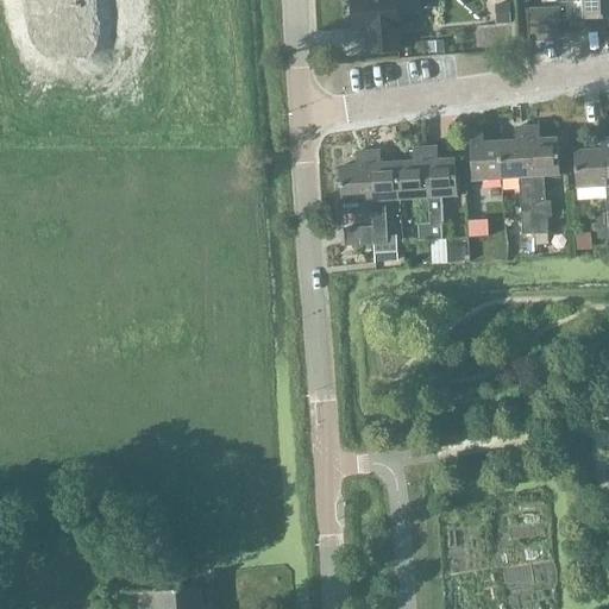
[(397,0),(351,0),(355,30),(370,29),(371,37),(368,37),(369,54),(399,51),(396,26),(400,26),(397,0)]
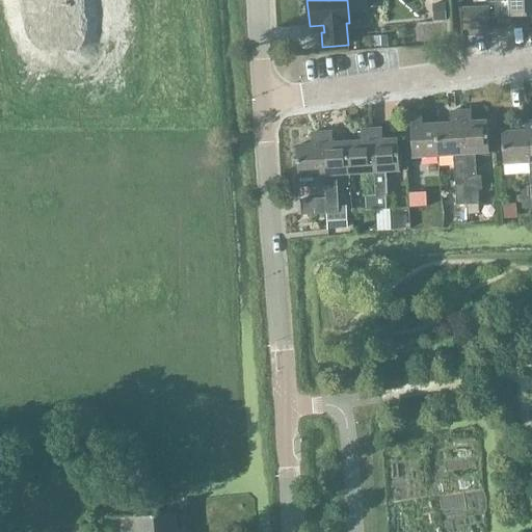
[(531,0),(486,0),(487,2),(503,2),(502,0),(512,0),(513,17),(531,16),(531,0)]
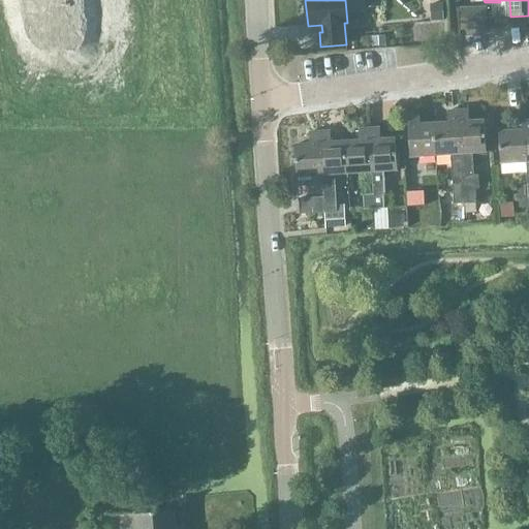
[(484,9),(460,10),(461,30),(485,29),(484,9)]
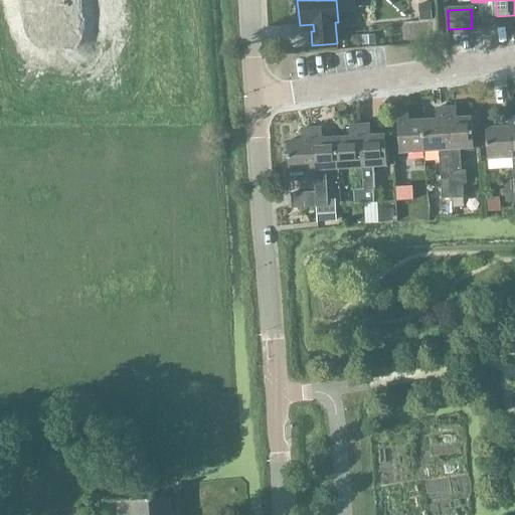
[(424,153),(448,152),(449,152),(447,110),(438,111),(438,121),(423,122),(424,153)]
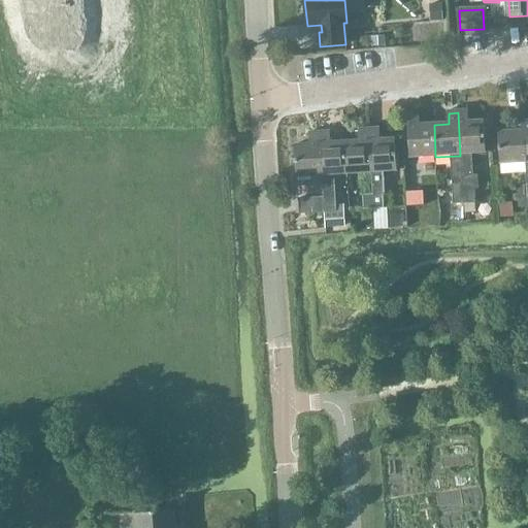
[(462,203),(463,203),(474,203),(474,189),(473,189),(472,173),(470,155),(485,154),(484,122),(468,123),(468,112),(458,112),(460,156),(459,156),(461,175),(462,189),(462,203)]
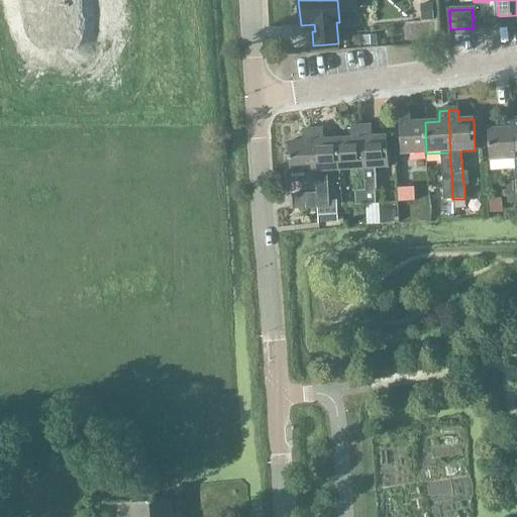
[(426,153),(425,122),(411,123),(410,112),(400,113),(402,154),(426,153)]
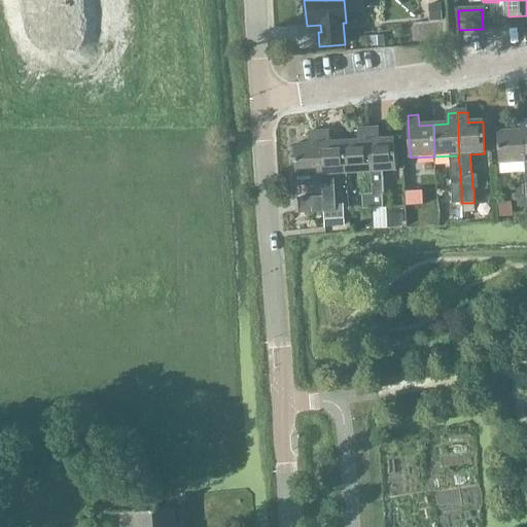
[(513,132),(498,133),(500,165),(522,163),(524,163),(522,120),(513,120),(513,132)]
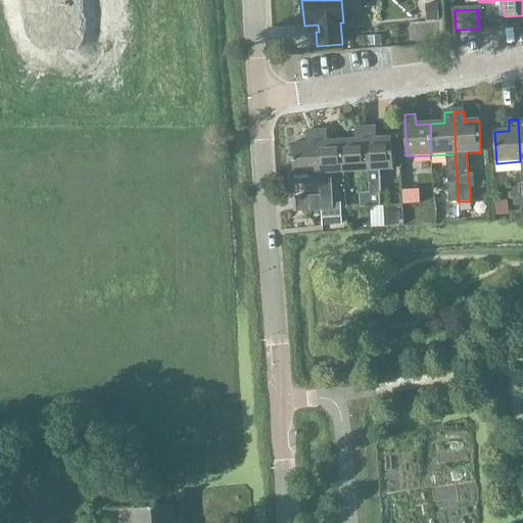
[(376,128),(366,129),(369,171),(370,194),(370,208),(371,227),(384,226),(383,207),(379,207),(378,193),(380,193),(379,170),(393,169),(391,138),(377,139),(376,128)]
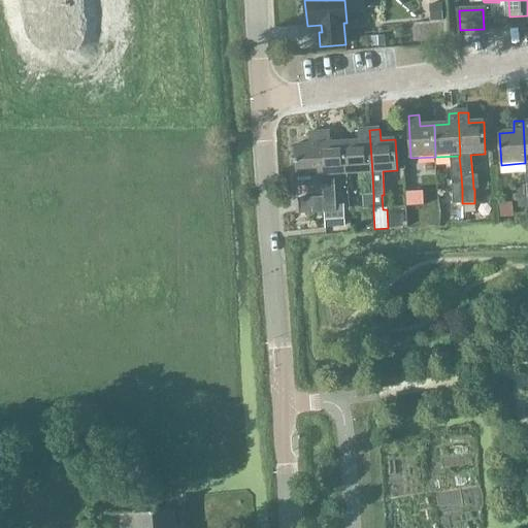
[(360,141),(345,142),(347,173),(372,172),(369,130),(359,131),(360,141)]
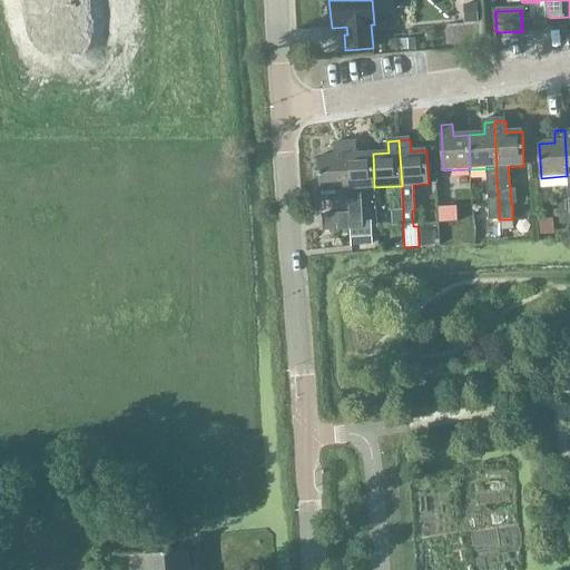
[(335,156),(320,157),(322,190),(347,188),(345,144),(334,145),(335,156)]
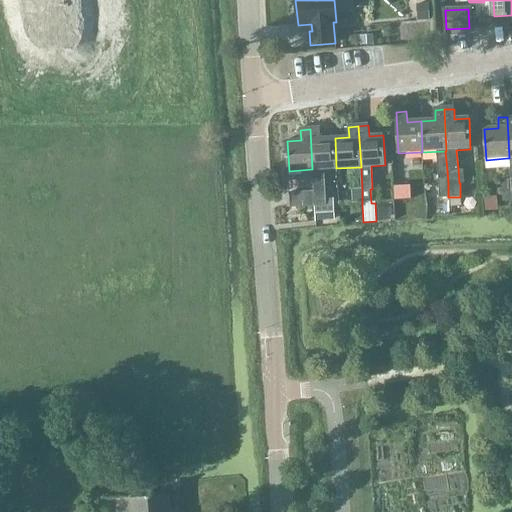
[(320,129),(310,129),(312,169),(313,192),(314,205),(314,209),(326,208),(324,169),(336,168),(335,138),(321,138),(320,129)]
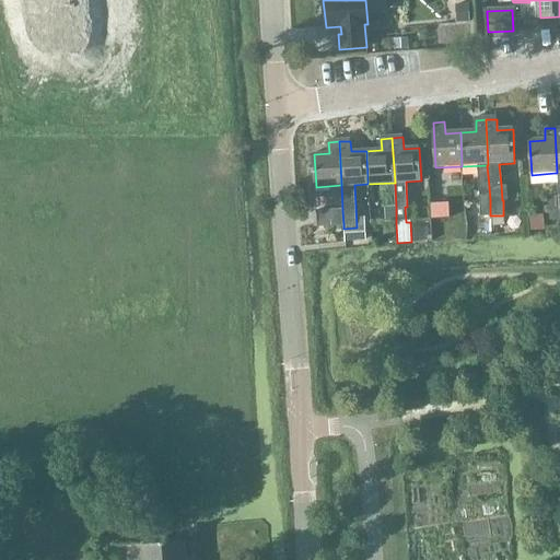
[(548,197),(545,197),(547,221),(557,220),(557,211),(559,210),(559,196),(556,196),(548,197)]
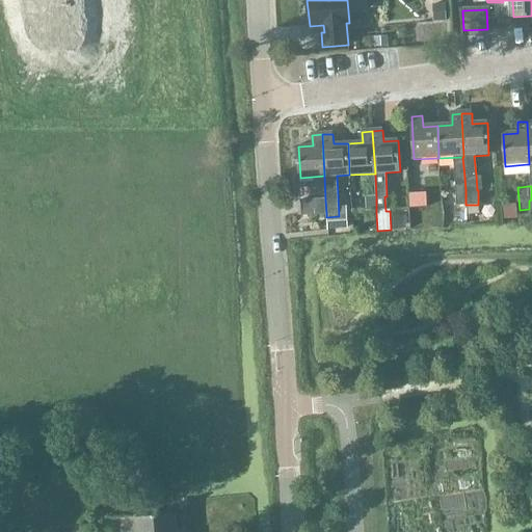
[(466,205),(466,190),(455,191),(455,213),(467,212),(467,205),(466,205)]
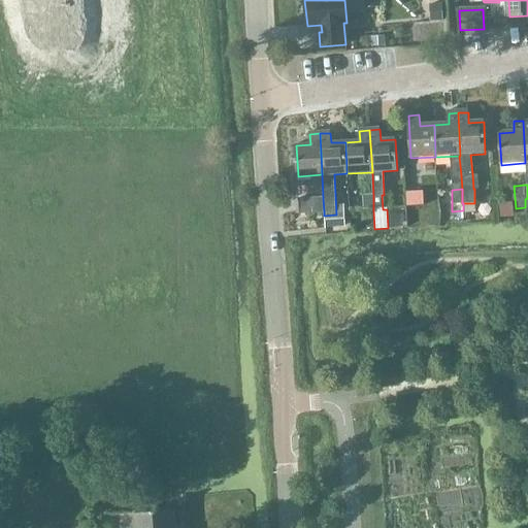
[(411,192),(413,206),(423,205),(422,191),(411,192)]
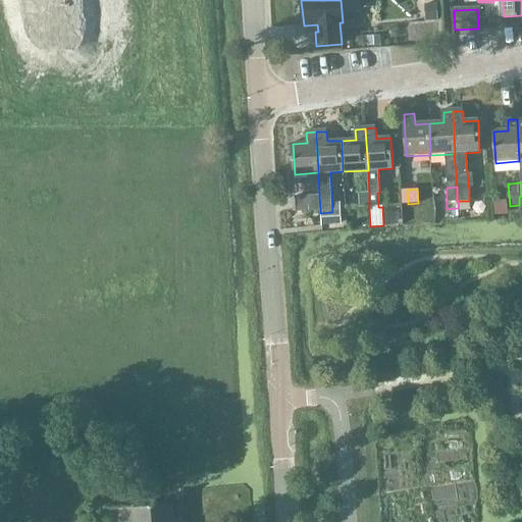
[(369,194),(359,194),(360,208),(369,208),(369,194)]
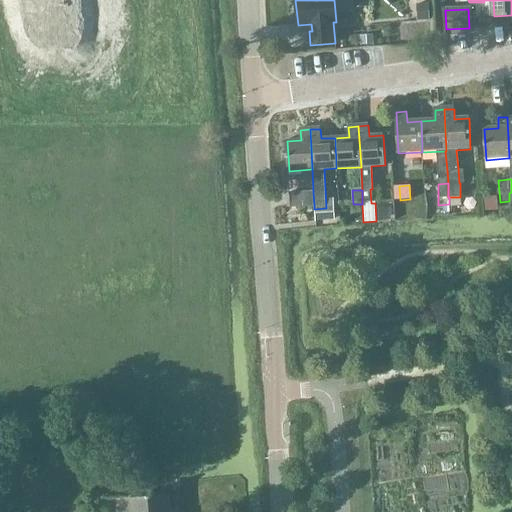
[(313,192),(288,193),(289,207),(314,205),(313,192)]
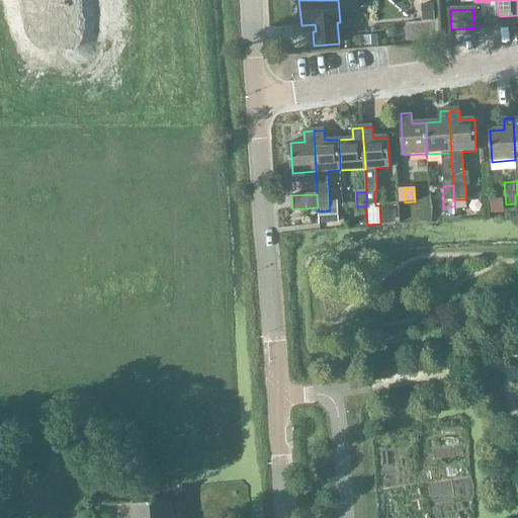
[(517,470),(517,455),(509,461),(516,472),(517,470)]
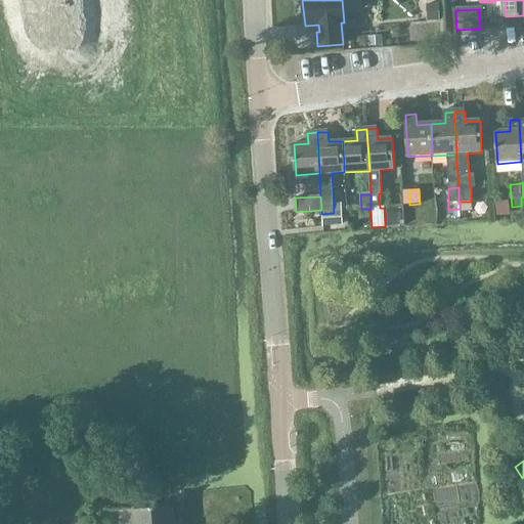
[(134,523),(172,523),(171,508),(134,511),(134,523)]
